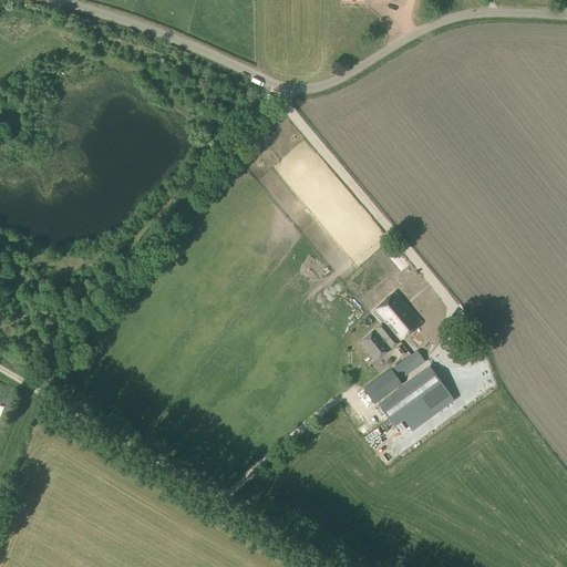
[(383,322),(400,341),(421,323),(394,292),(371,313),(381,325),(383,322)]
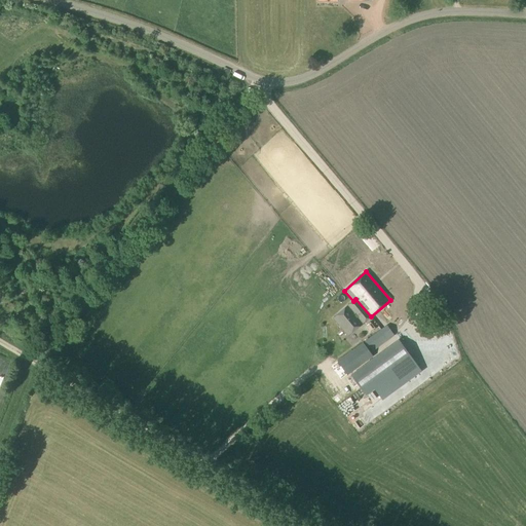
[(398,294),(403,290),(398,284),(392,287),(398,294)]
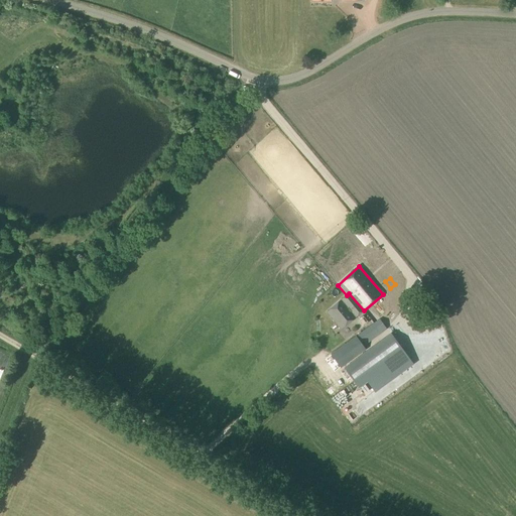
[(341,330),(364,310),(349,293),(347,295),(327,312),(341,330)]
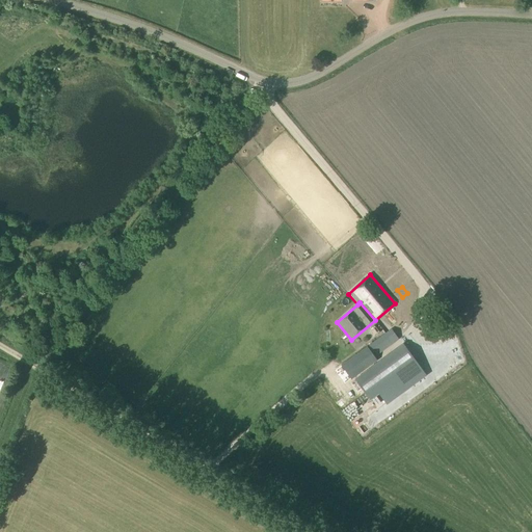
[(390,330),(368,346),(375,356),(397,340),(390,330)]
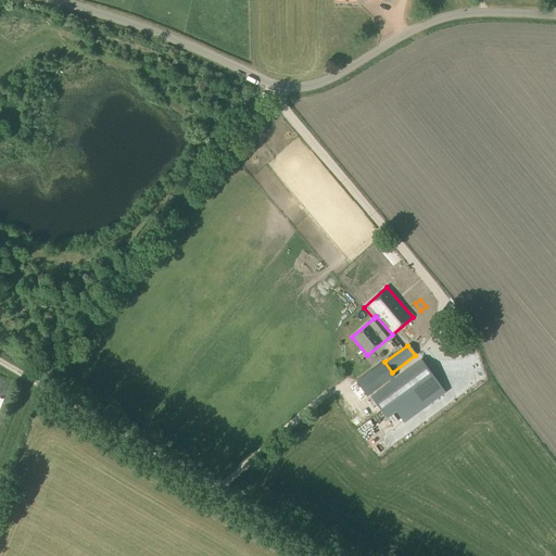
[(396,409),(404,420),(443,392),(420,361),(371,395),(387,416),(396,409)]
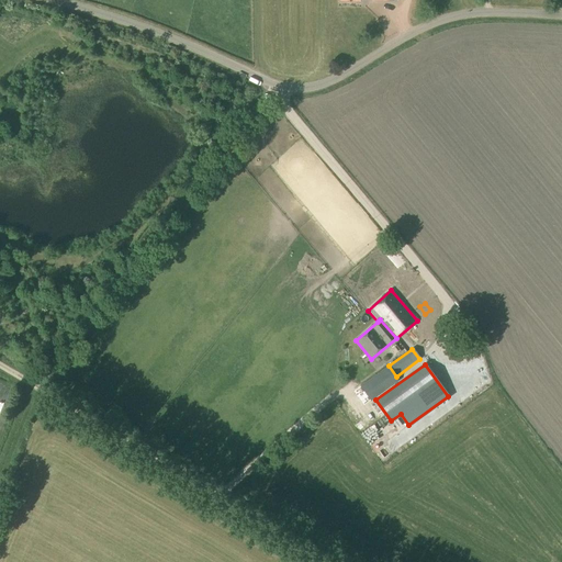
[(386,367),(360,386),(370,400),(396,381),(386,367)]
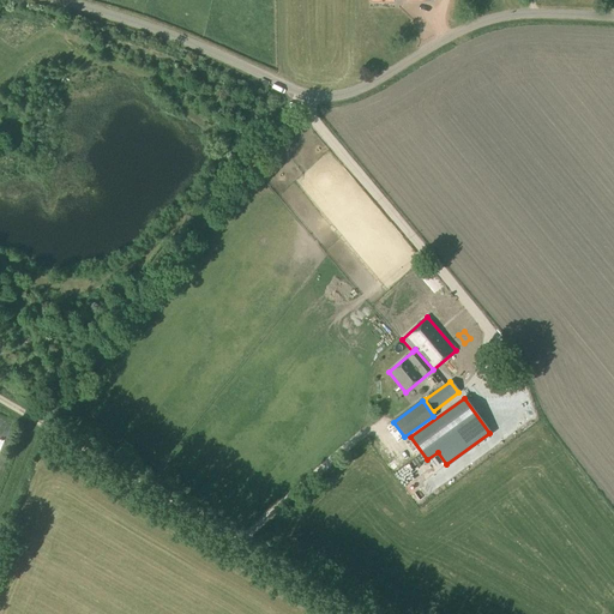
All buildings are outlined.
